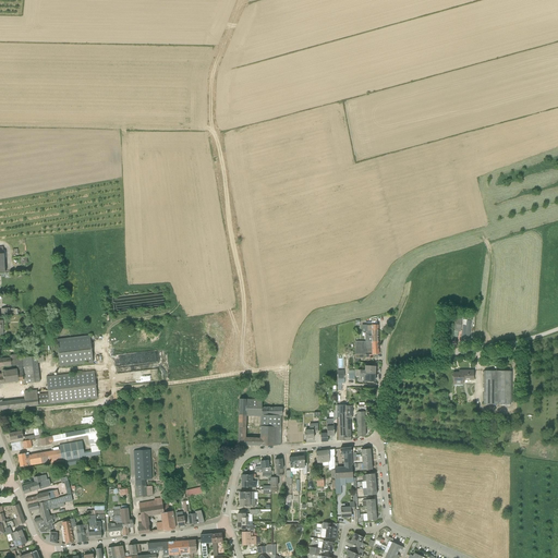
[(126,296),(128,307),(143,306),(142,294),(141,294),(141,298),(136,298),(136,295),(126,296)]
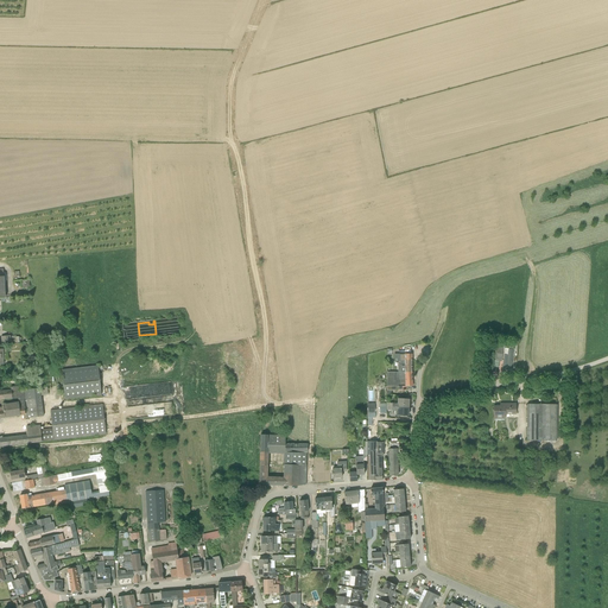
[(179,321),(166,322),(168,330),(181,330),(179,321)]
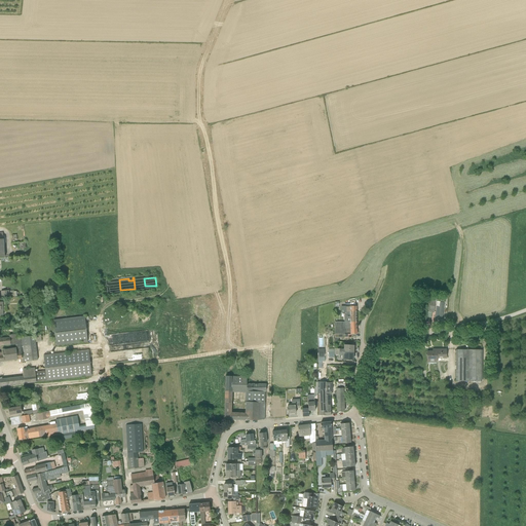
[(442,321),(444,303),(440,303),(439,307),(436,307),(435,320),(442,321)]
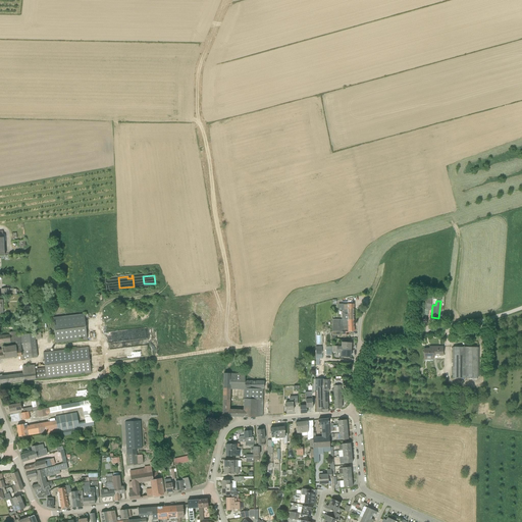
[(354,320),(354,314),(354,309),(354,304),(343,304),(344,310),(343,314),(342,314),(342,320),(347,320),(354,320)]
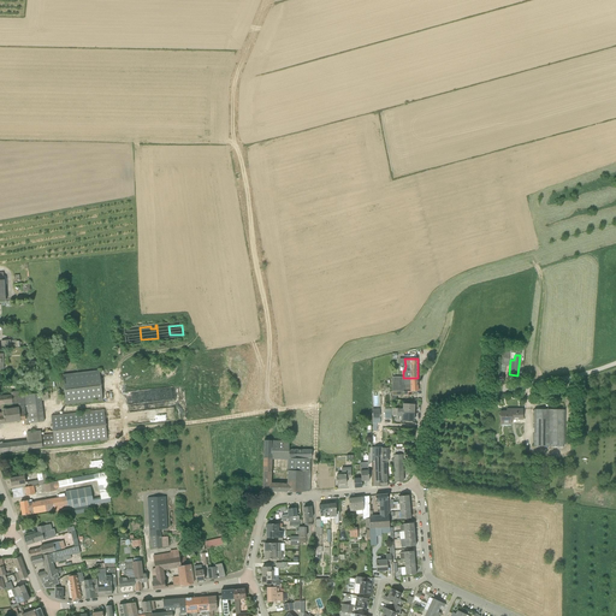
[(100,371),(63,374),(66,404),(104,400),(100,371)]
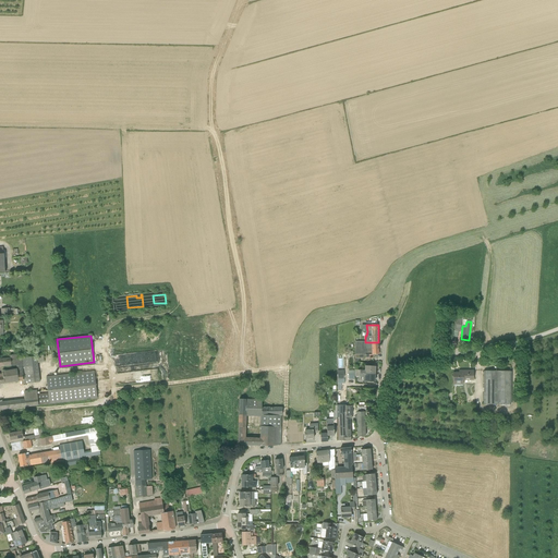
[(365,342),(355,342),(355,354),(371,354),(371,342),(365,342)]
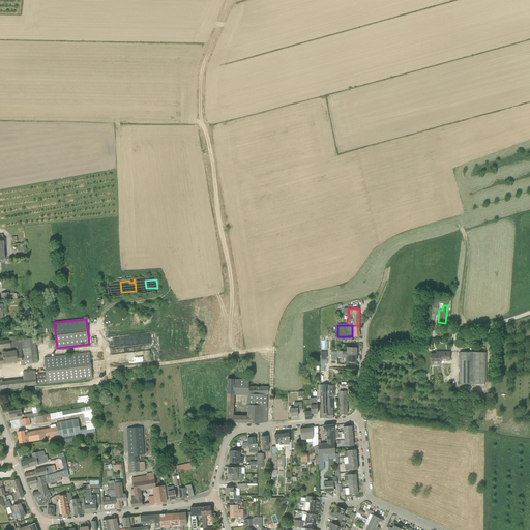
[(355,336),(359,336),(359,330),(359,325),(352,325),(352,336),(337,336),(337,344),(341,344),(341,341),(347,341),(354,341),(354,339),(355,339),(355,336)]
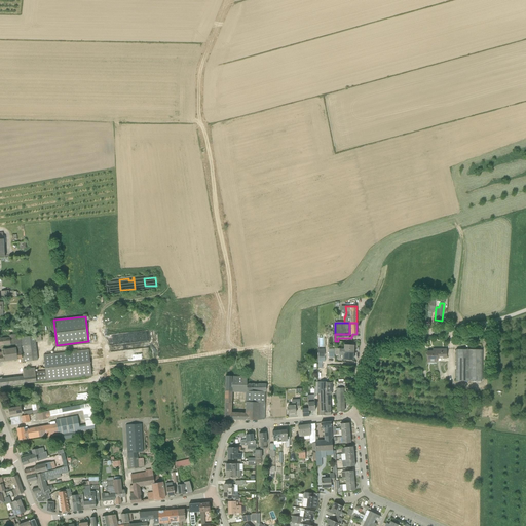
[(10,345),(15,344),(16,347),(2,349),(3,351),(4,362),(19,360),(22,359),(22,352),(23,352),(24,362),(38,360),(36,341),(42,340),(41,334),(35,335),(17,338),(16,334),(9,335),(10,337),(1,337),(2,346),(10,345)]
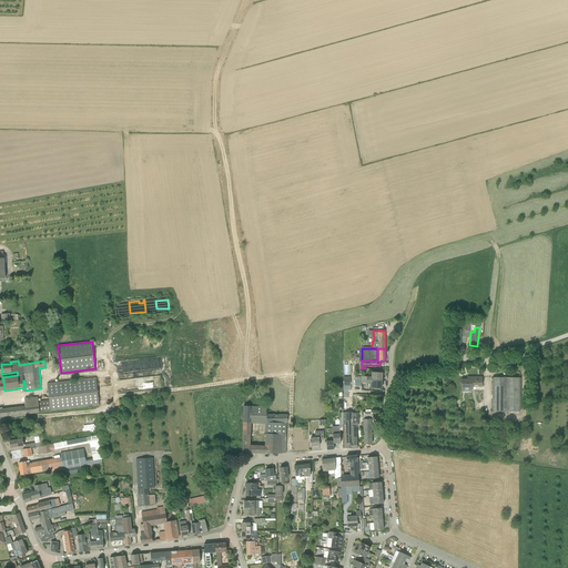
[(483,387),(482,377),(470,376),(470,379),(462,379),(462,392),(472,392),(472,387),(483,387)]
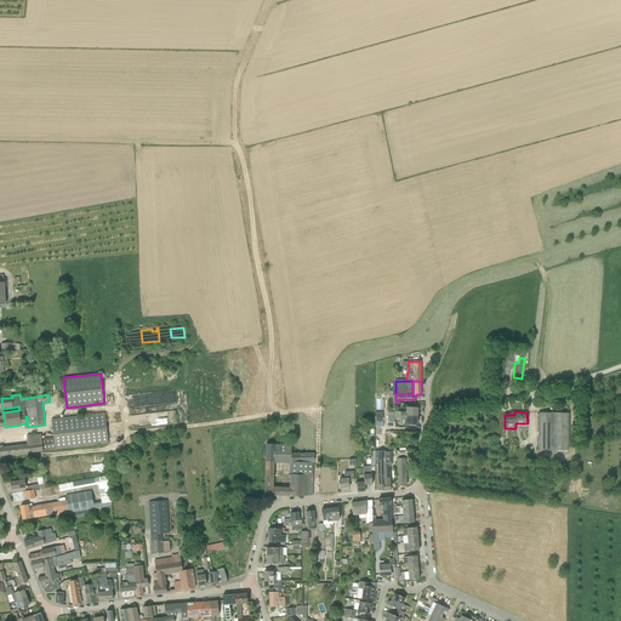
[(43,451),(108,443),(106,412),(51,419),(53,437),(41,438),(43,451)]
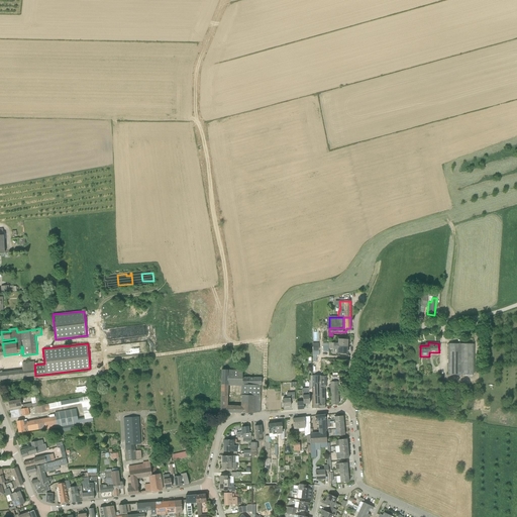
[(474,343),(464,343),(461,343),(448,343),(448,375),(460,375),(474,375),(474,343)]
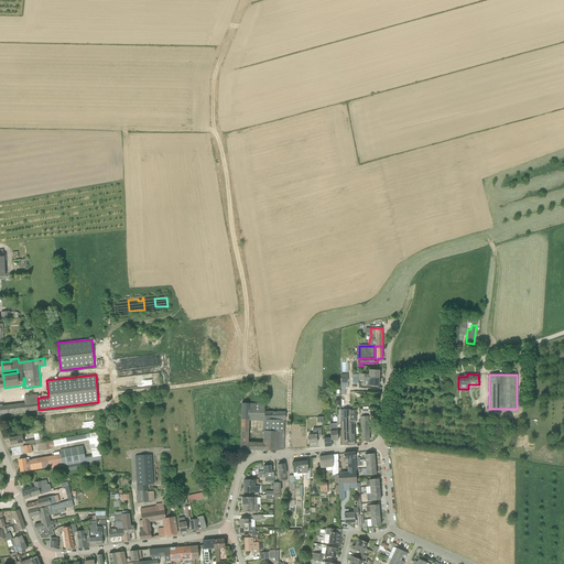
[(0,413),(39,410),(38,398),(38,394),(24,396),(25,403),(0,405),(0,413)]
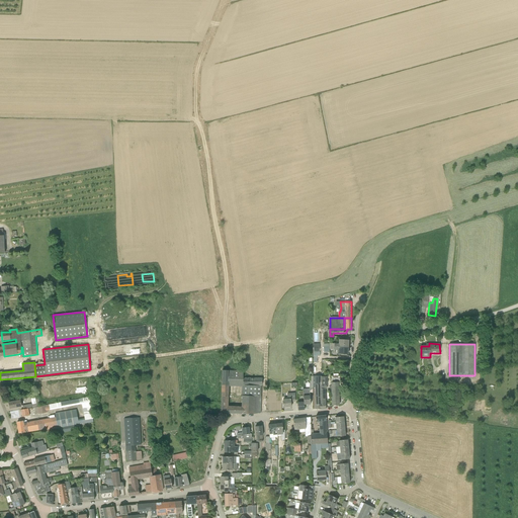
[(243,378),(243,371),(223,370),(223,378),(222,413),(247,414),(254,414),(260,413),(262,379),(243,378)]
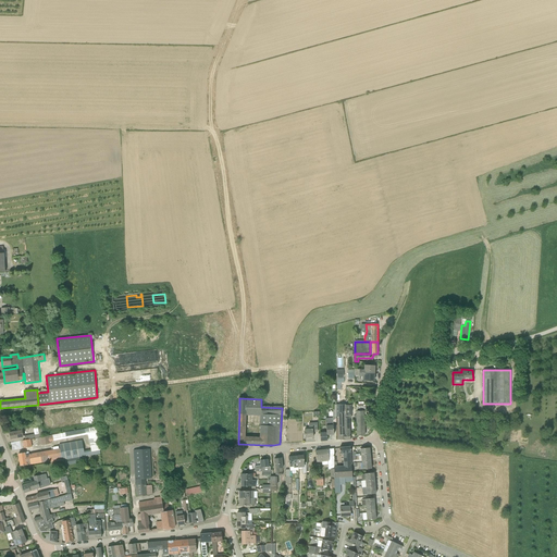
[(334,434),(333,425),(333,419),(332,419),(332,418),(325,418),(325,419),(326,425),(326,432),(326,434),(334,434)]
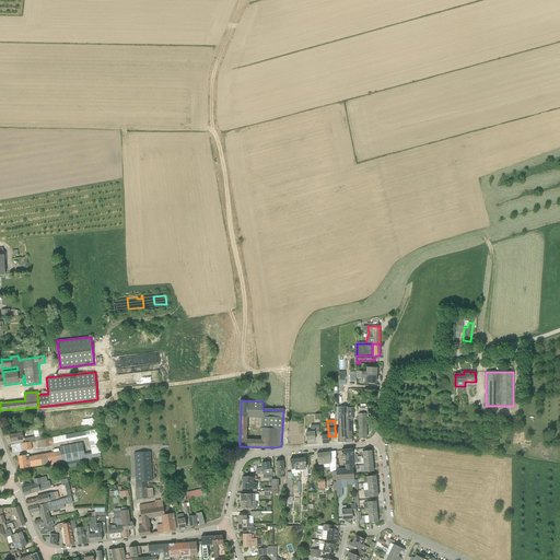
[(351,423),(347,423),(347,436),(341,438),(341,442),(352,442),(352,436),(351,423)]
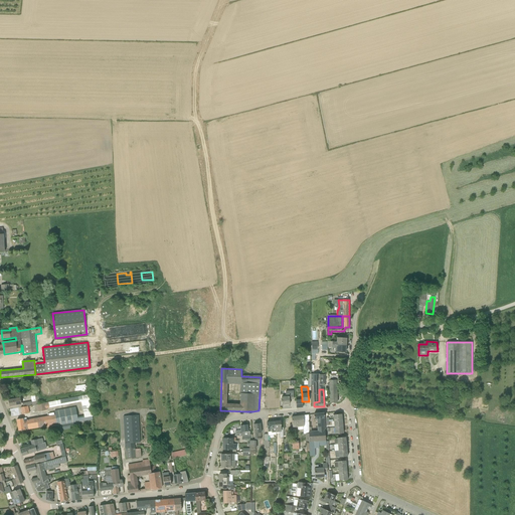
[(282,396),(283,405),(290,404),(289,399),(294,399),(293,390),(286,391),(286,396),(282,396)]
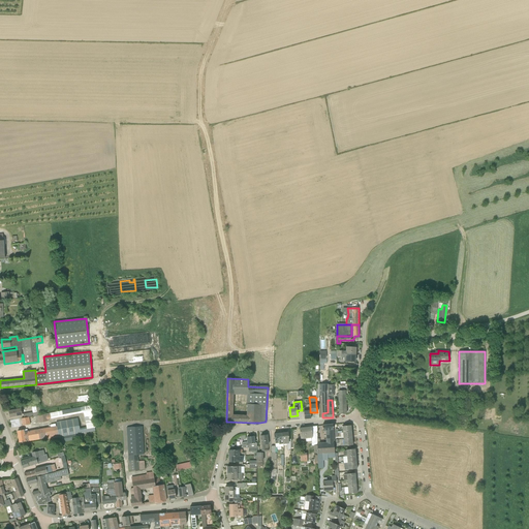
[(21,408),(9,411),(10,417),(23,414),(21,408)]
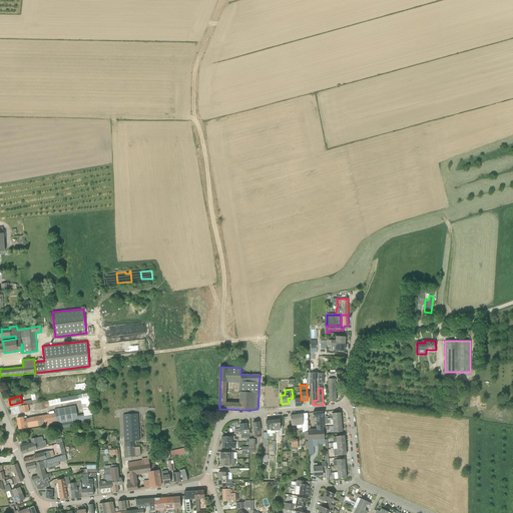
[(20,406),(22,413),(29,411),(28,404),(20,406)]
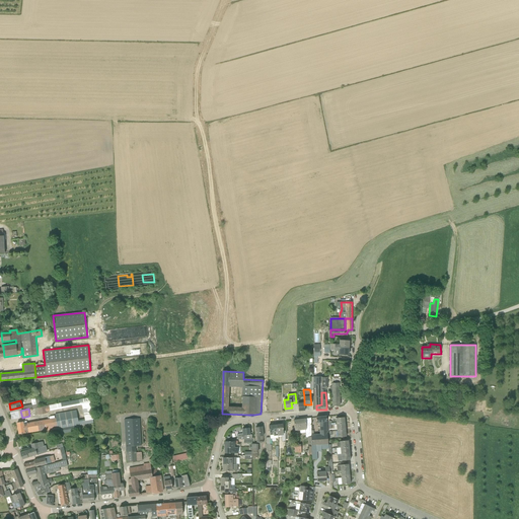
[(17,423),(19,434),(25,433),(25,434),(46,430),(46,431),(58,429),(79,425),(78,420),(76,410),(55,414),(56,418),(27,423),(26,421),(17,423)]
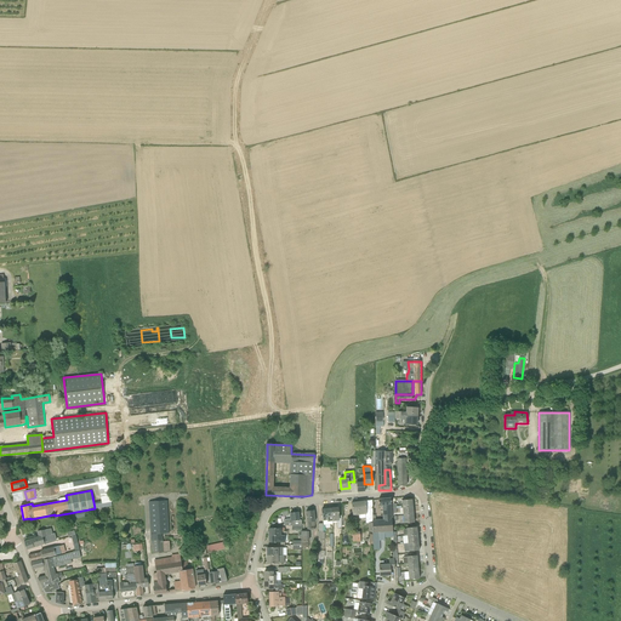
[(372,516),(372,533),(380,533),(383,533),(393,531),(392,518),(392,517),(392,505),(391,497),(379,500),(379,506),(382,506),(382,519),(375,519),(375,516),(372,516)]
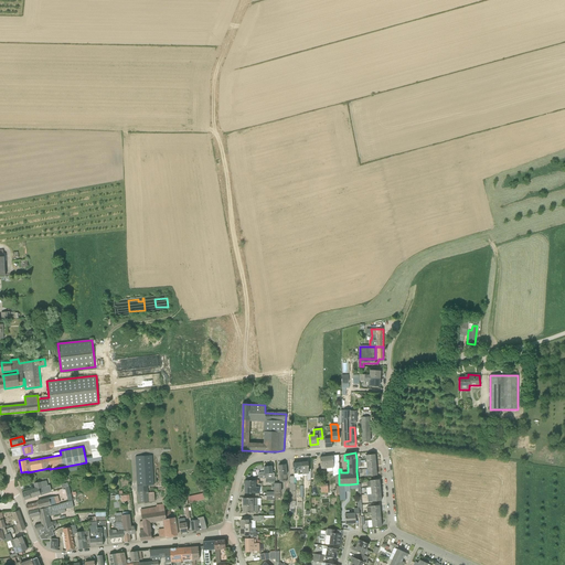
[(339,484),(339,469),(339,466),(339,455),(320,457),(321,469),(332,468),(332,476),(336,476),(336,497),(339,497),(339,484)]
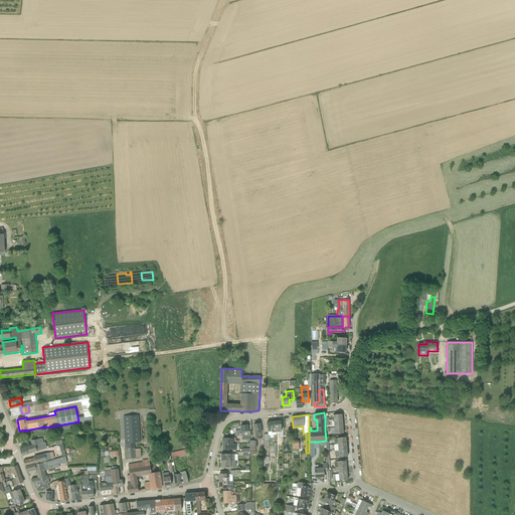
[(135,443),(141,442),(139,415),(123,416),(125,443),(126,459),(136,458),(141,457),(141,449),(140,449),(140,445),(137,445),(137,449),(135,449),(135,447),(135,443)]
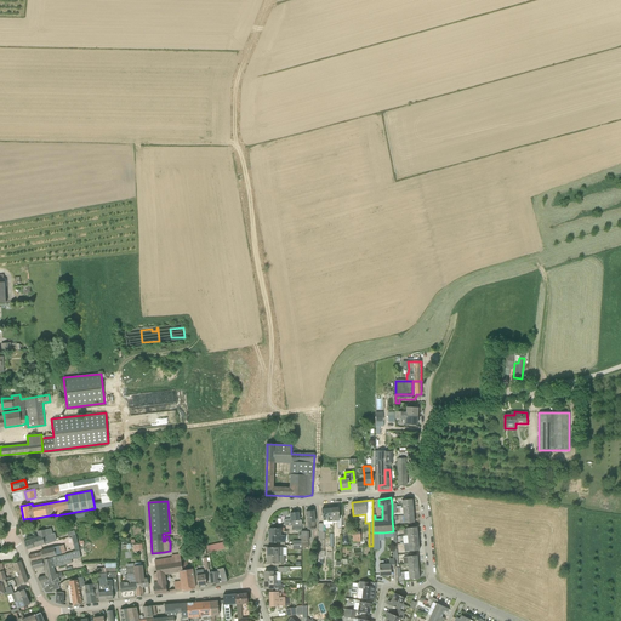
[(339,507),(331,508),(332,520),(332,522),(336,520),(337,528),(341,528),(341,516),(339,516),(339,513),(339,507)]
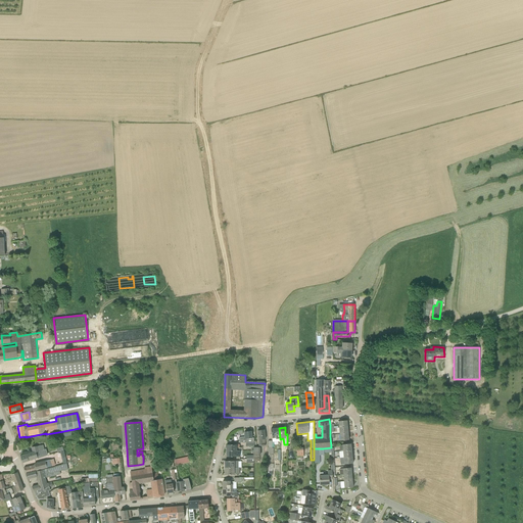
[(276,439),(280,438),(279,428),(271,429),(272,436),(272,438),(276,438),(276,439)]
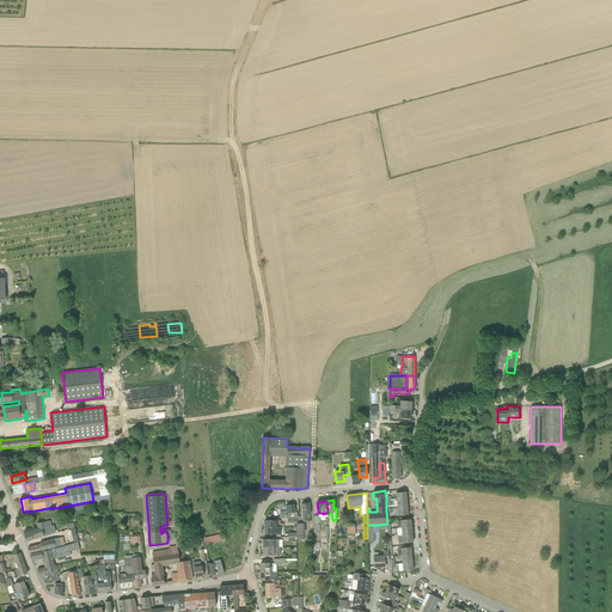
[(281,518),(287,518),(297,518),(297,513),(295,513),(294,505),(286,506),(287,512),(280,512),(280,518),(281,518)]
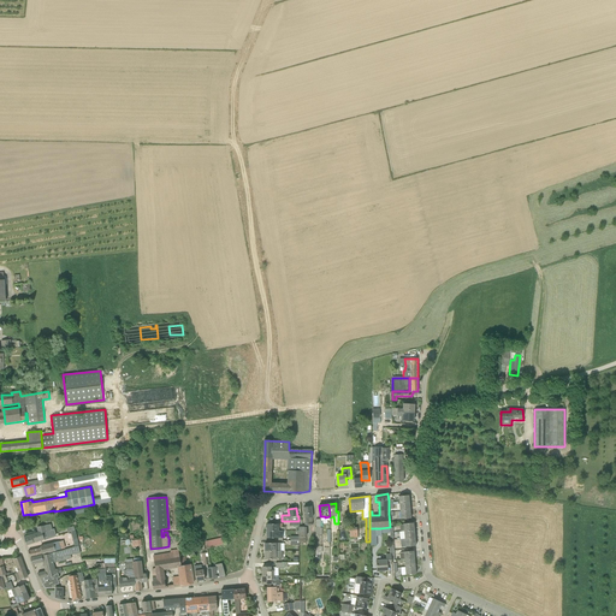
[(39,533),(24,537),(27,545),(45,539),(48,538),(47,532),(46,531),(51,531),(51,529),(52,529),(51,525),(45,526),(36,527),(39,533)]
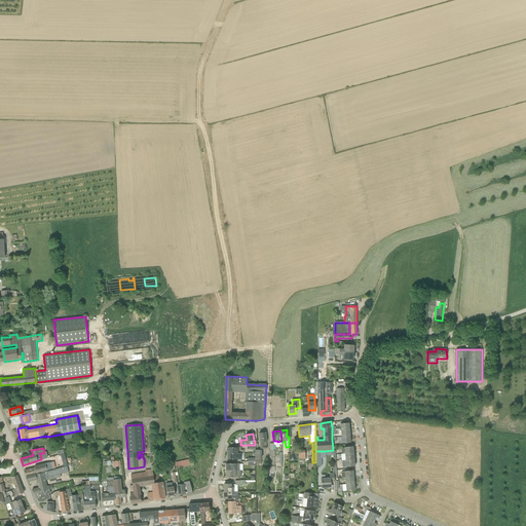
[(177,468),(190,465),(190,459),(176,462),(177,468)]
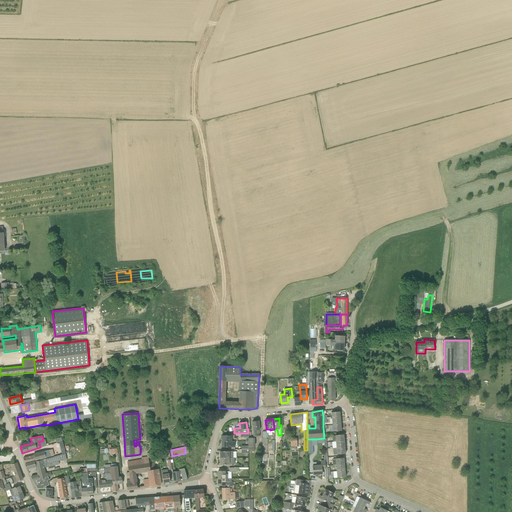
[(34,454),(34,455),(23,458),(25,463),(35,460),(46,458),(50,456),(48,450),(44,451),(34,454)]
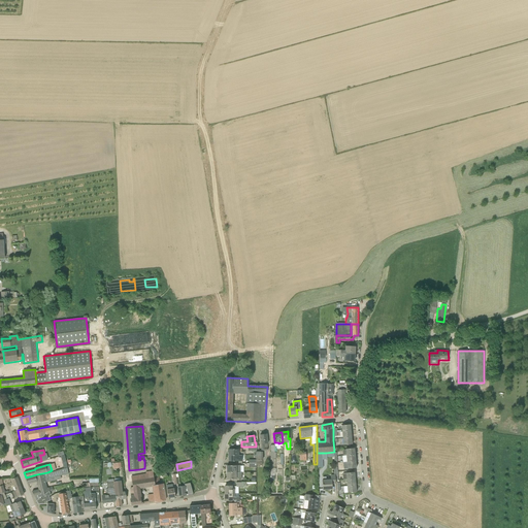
[(152,487),(152,486),(155,485),(154,479),(153,470),(145,471),(146,473),(132,476),(132,481),(133,487),(130,488),(131,495),(140,493),(140,489),(152,487)]
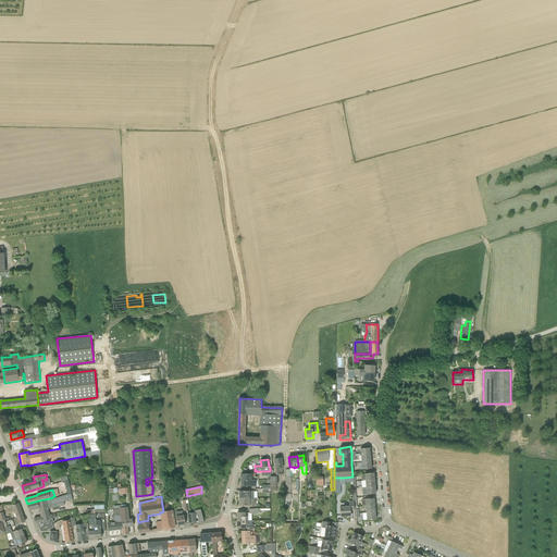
[(29,510),(38,508),(40,517),(34,519),(37,523),(39,522),(52,519),(51,515),(51,514),(50,515),(48,506),(46,500),(34,503),(27,505),(29,510)]
